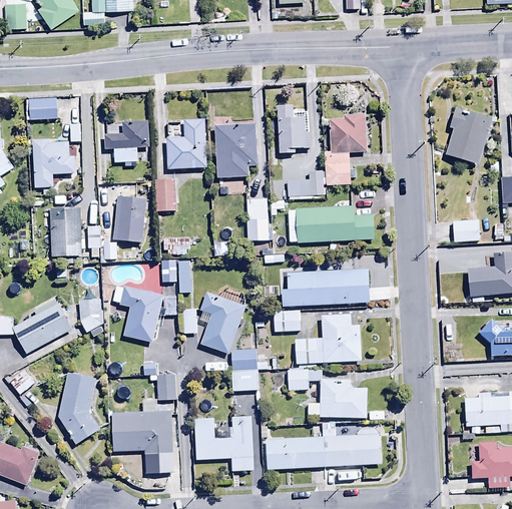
[(37,0),(42,7),(39,9),(52,29),(80,11),(72,0),(37,0)]
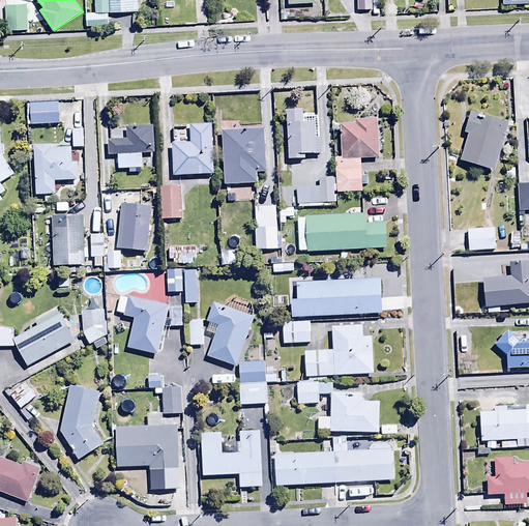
[(85,12),(86,24),(107,24),(107,10),(138,10),(138,0),(93,0),(94,11),(85,12)]
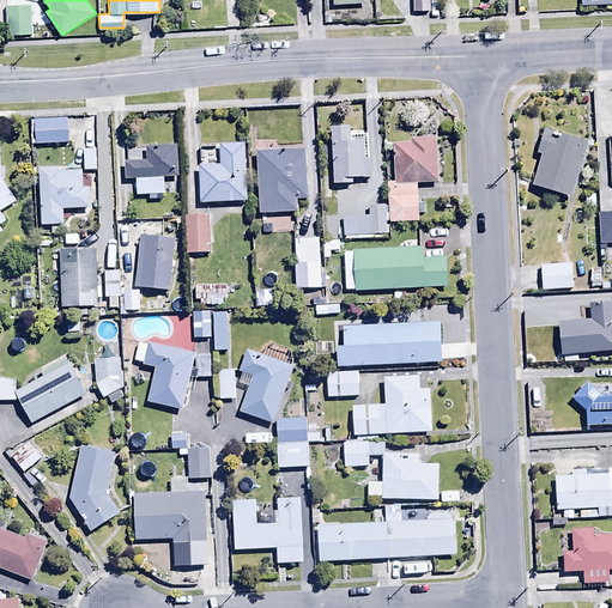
[(413,0),(413,8),(428,10),(428,0),(413,0)]
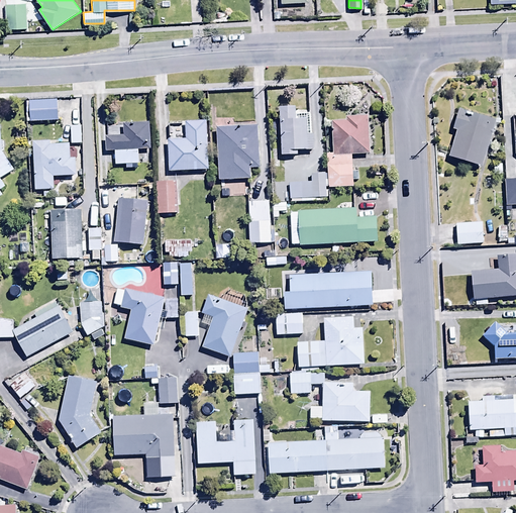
[(26,4),(5,4),(5,28),(26,28),(26,4)]
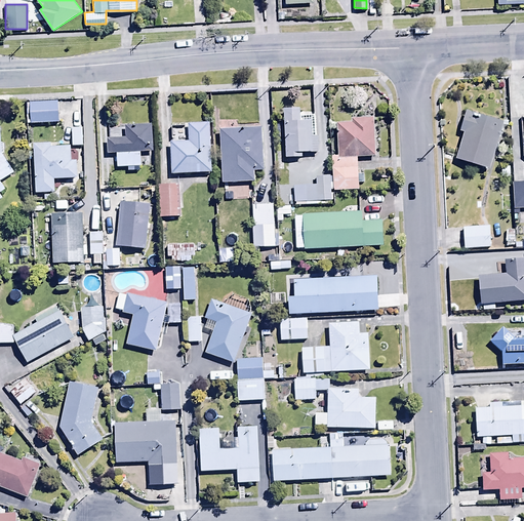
[(57,99),(31,99),(31,122),(58,121),(57,99)]
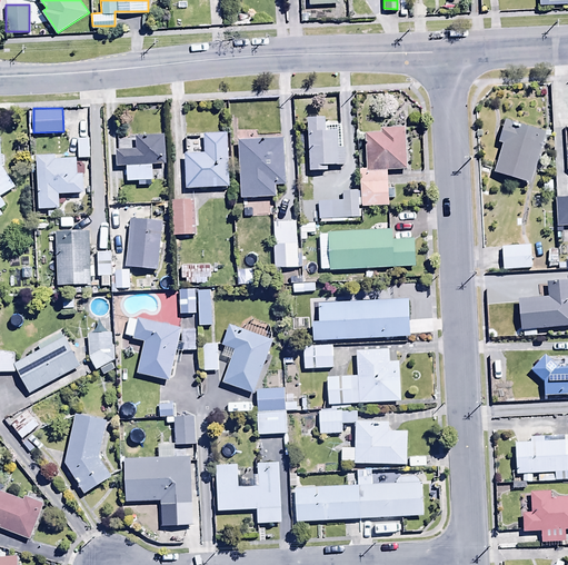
[(345,147),(341,147),(340,122),(326,124),(325,116),(309,117),(310,170),(328,169),(328,165),(345,164),(345,147)]
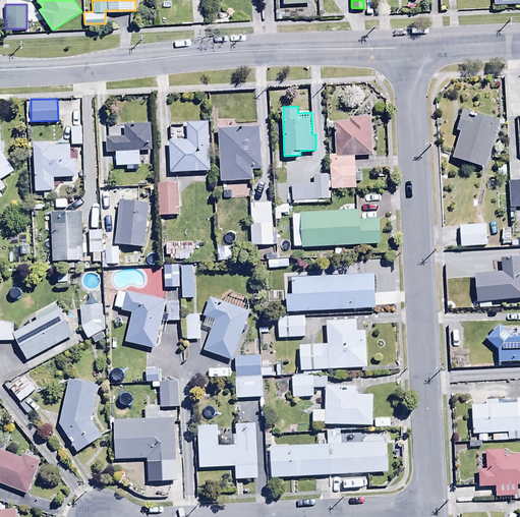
[(460,130),(452,157),(485,167),(500,119),(463,108),(457,129),(460,130)]
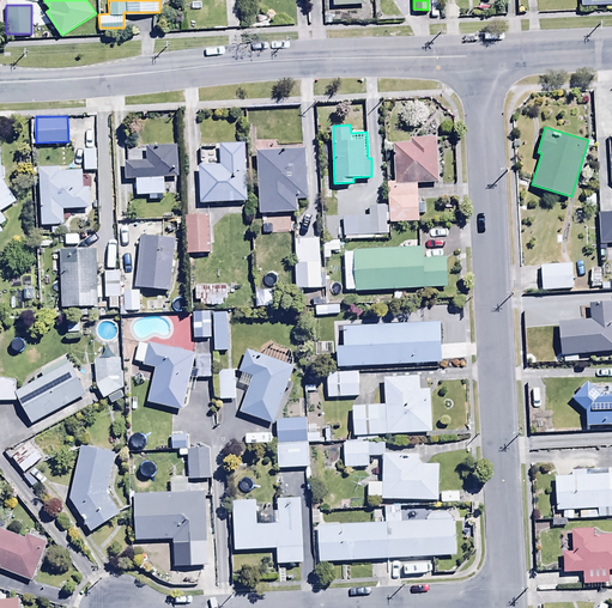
[(408,141),(393,141),(394,181),(388,181),(389,222),(418,222),(417,182),(438,182),(436,137),(434,137),(434,132),(424,132),(424,137),(408,138),(408,141)]
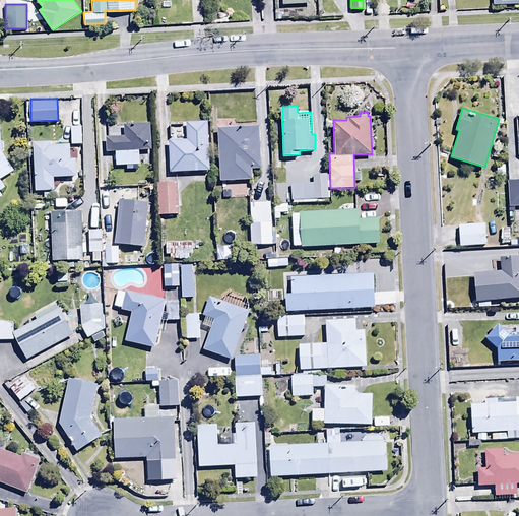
[(186,138),(170,138),(170,172),(209,171),(208,120),(186,120),(186,138)]
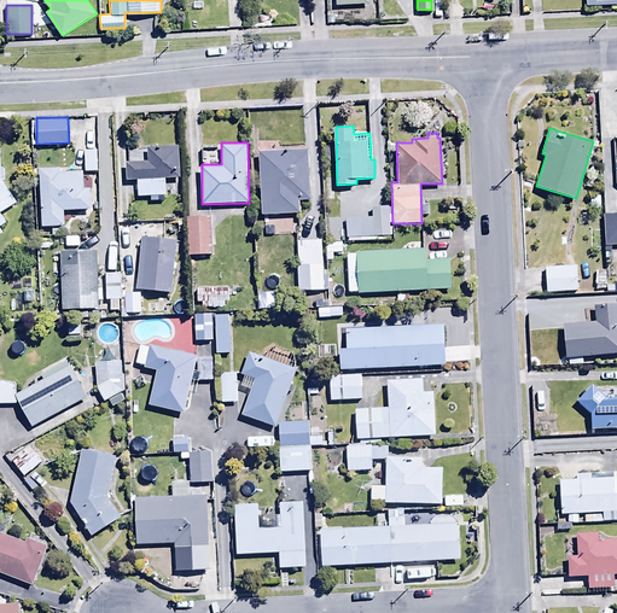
[(138,180),(138,194),(174,194),(173,175),(179,175),(179,146),(147,146),(147,161),(143,162),(143,147),(127,147),(128,180),(138,180)]
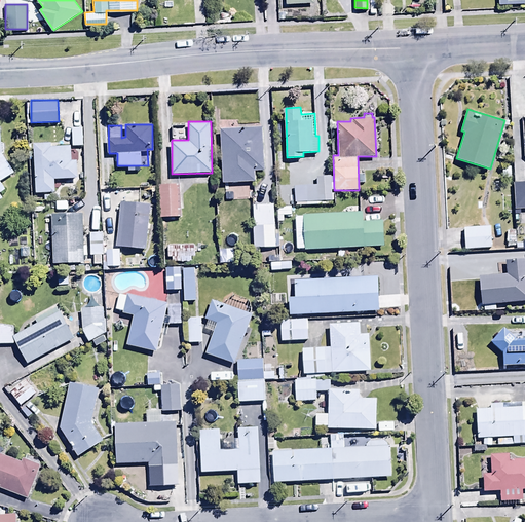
[(0,126),(0,197),(2,196),(0,194),(7,189),(1,181),(14,172),(1,152),(0,126)]
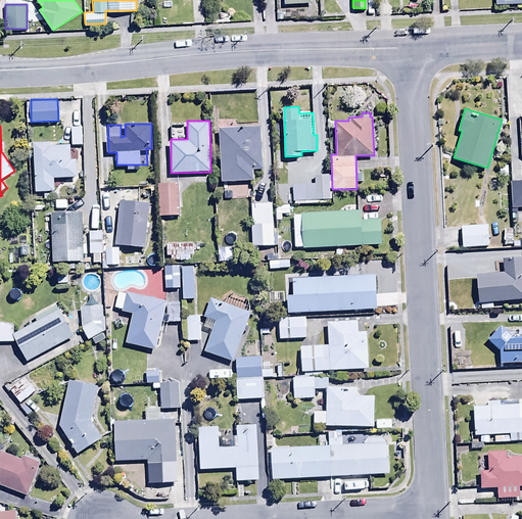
[(262,126),(219,127),(221,181),(254,180),(254,170),(263,169),(262,126)]
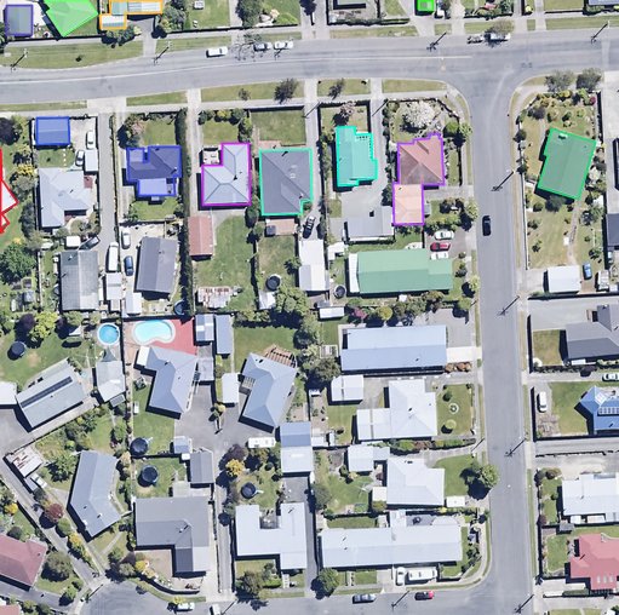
[(97,150),(85,150),(85,170),(97,170),(97,150)]
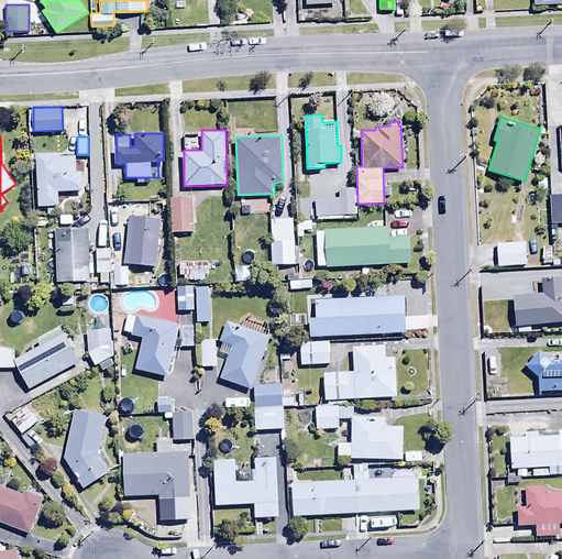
[(53,152),(36,152),(37,206),(58,205),(57,190),(81,189),(81,171),(76,171),(76,155),(53,156),(53,152)]
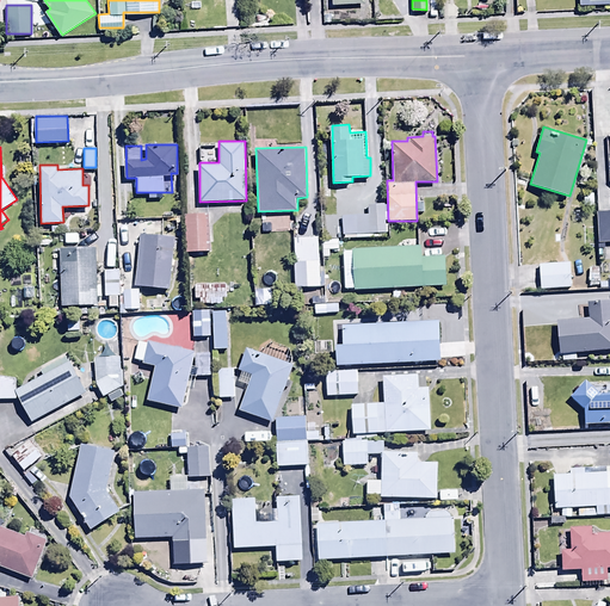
[(342,215),(343,236),(384,236),(384,229),(387,229),(387,222),(384,222),(384,218),(387,218),(387,204),(367,204),(368,215),(342,215)]
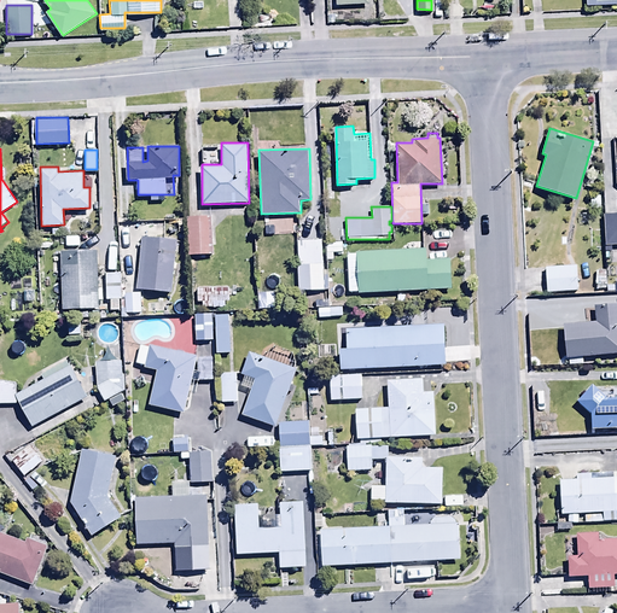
[(616,214),(605,215),(606,244),(616,243),(616,214)]
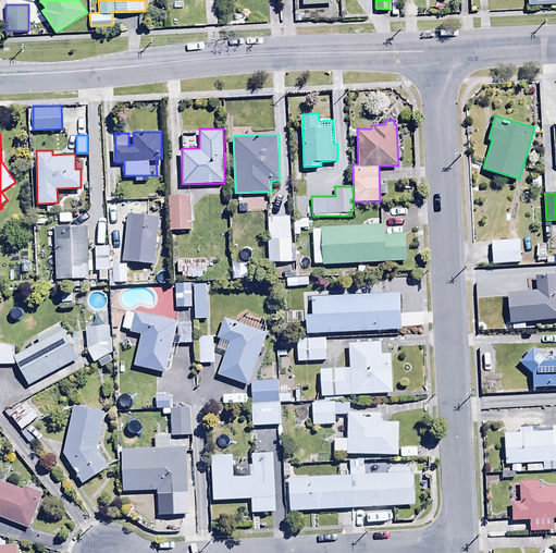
[(249,194),(236,195),(237,210),(249,209),(249,194)]
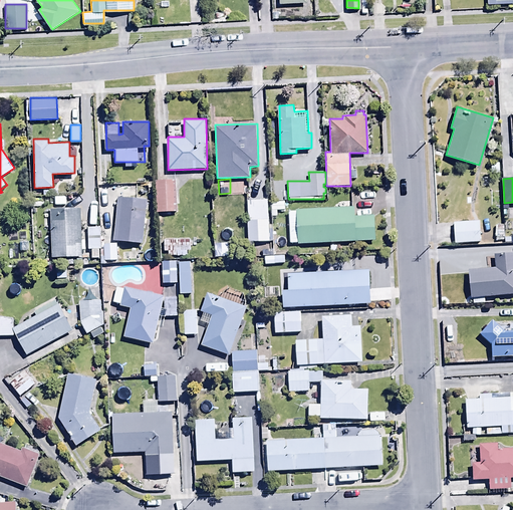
[(176,180),(156,180),(157,212),(176,211),(176,180)]
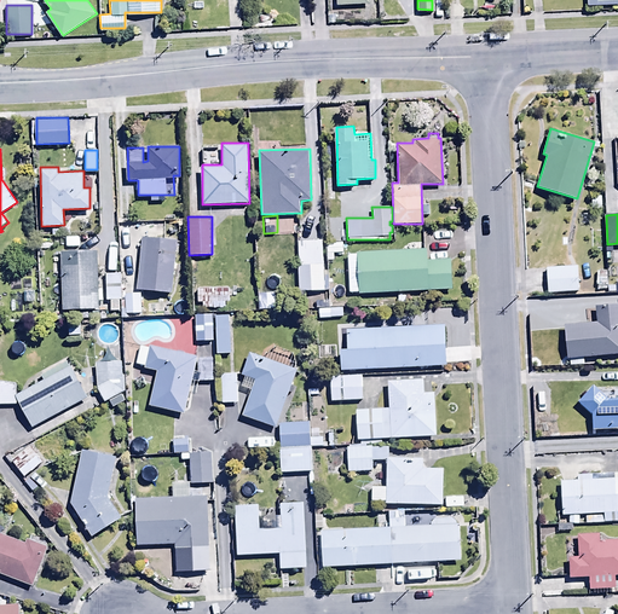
[(143,237),(136,288),(169,293),(175,241),(143,237)]
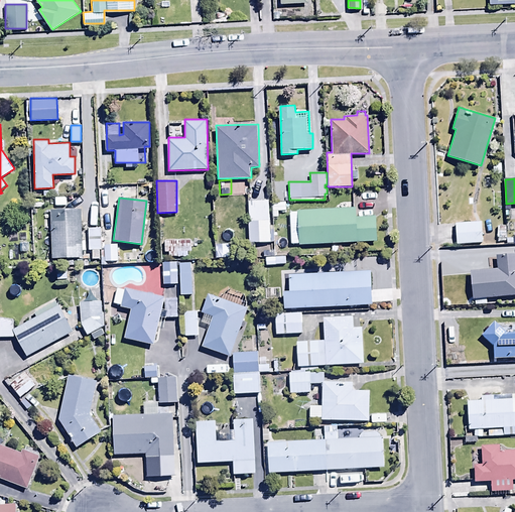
[(247,200),(249,242),(270,241),(268,199),(247,200)]
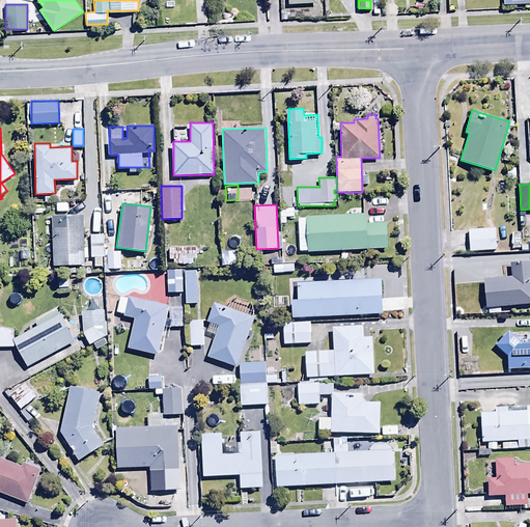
[(294,207),(280,207),(280,222),(284,222),(284,216),(294,216),(294,207)]
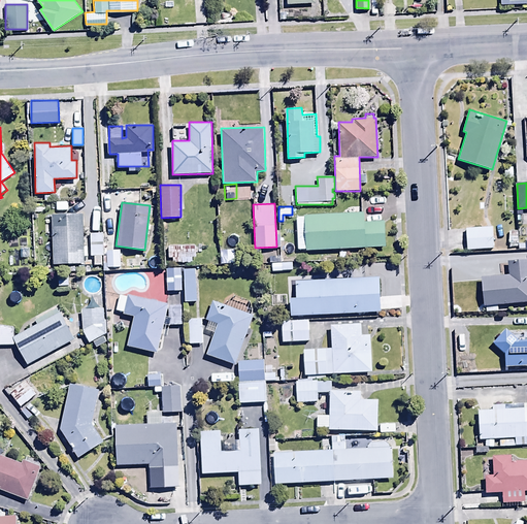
[(364,213),(297,215),(298,250),(338,248),(338,259),(358,258),(358,247),(386,246),(385,221),(364,222),(364,213)]
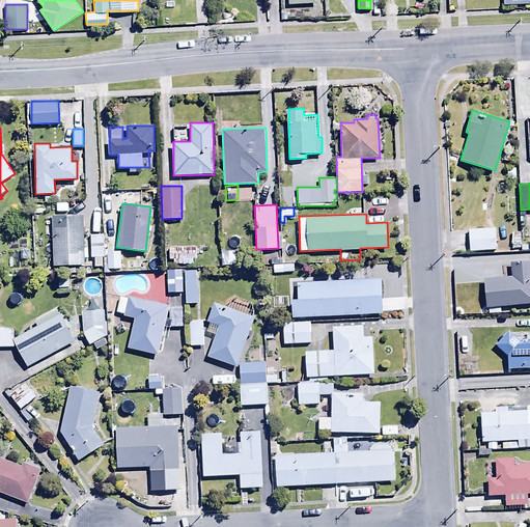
[(84,215),(52,216),(53,265),(85,265),(84,215)]
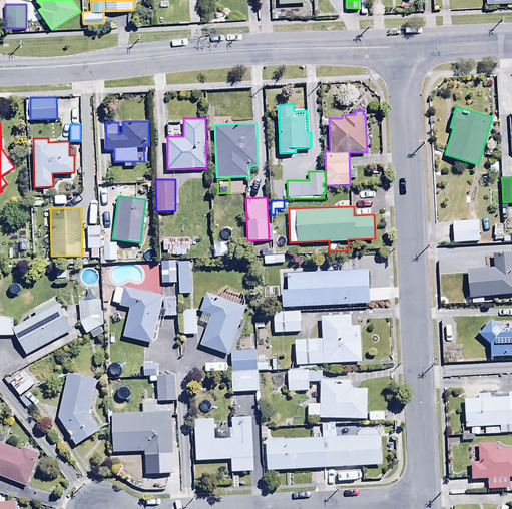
[(477,219),(453,220),(454,241),(478,240),(477,219)]
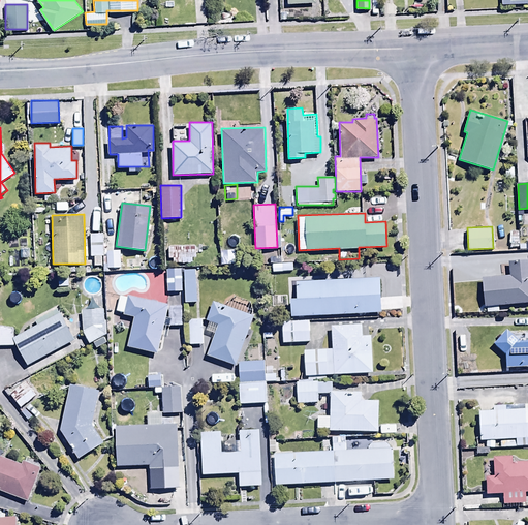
[(102,235),(90,235),(90,255),(102,254),(102,235)]
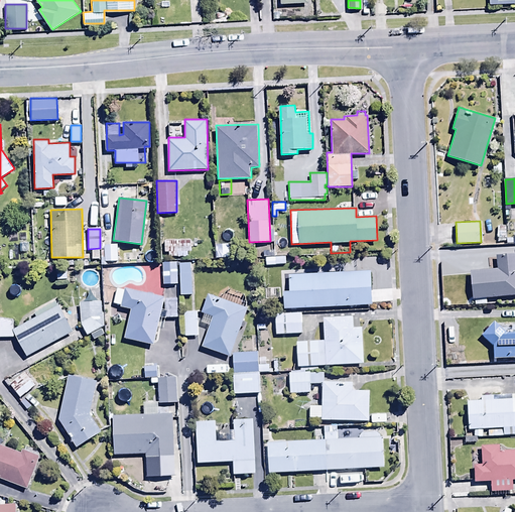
[(190,238),(164,238),(164,251),(168,251),(168,256),(190,256),(190,238)]
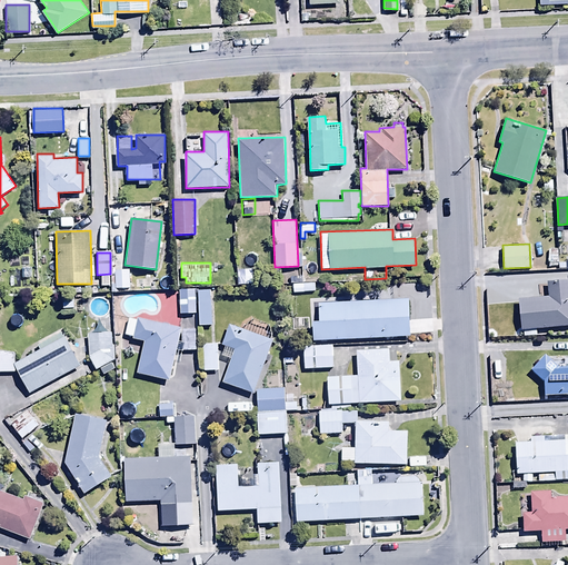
[(129,269),(115,269),(116,287),(130,287),(129,269)]
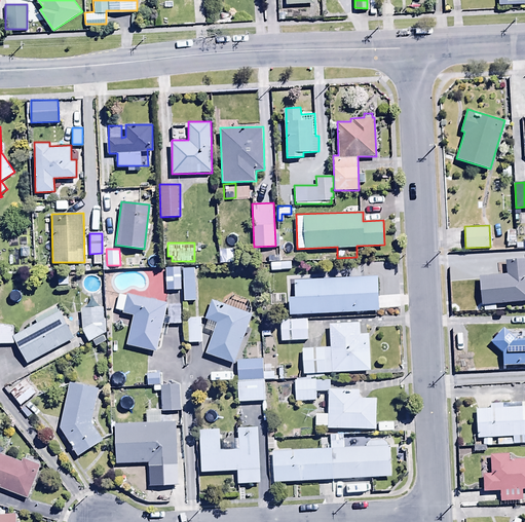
[(480,276),(481,303),(524,301),(524,299),(524,257),(505,259),(507,274),(480,276)]
